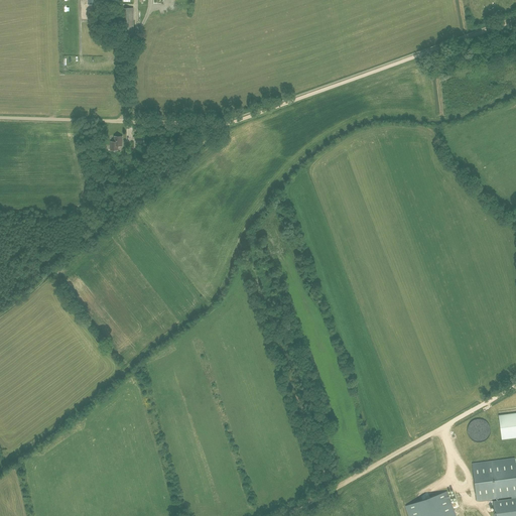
[(111,144),(111,150),(118,150),(118,146),(122,146),(122,137),(115,137),(115,144),(111,144)]
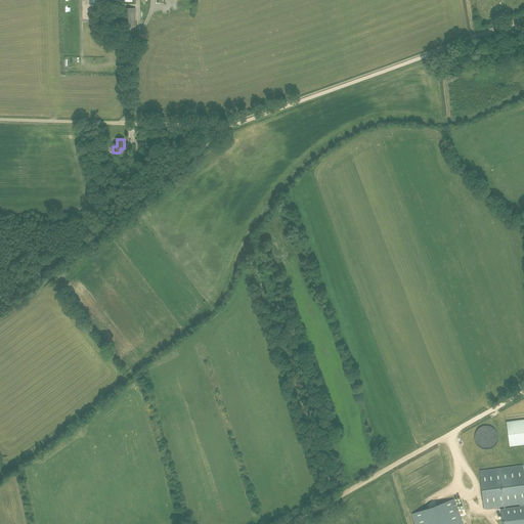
[(523,420),(507,422),(510,446),(523,444),(523,420)]
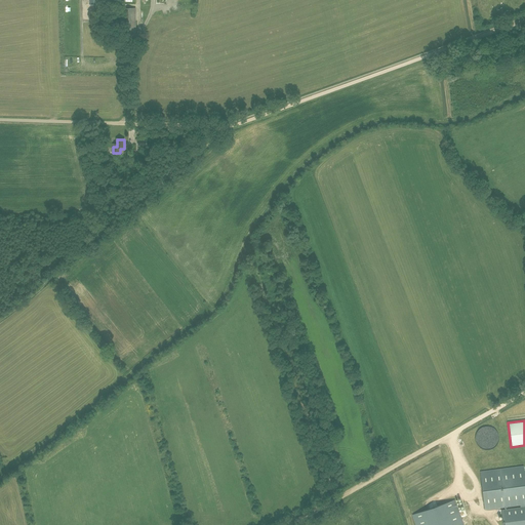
[(494,443),(498,444),(498,432),(486,431),(486,434),(480,434),(479,446),(494,448),(494,443)]
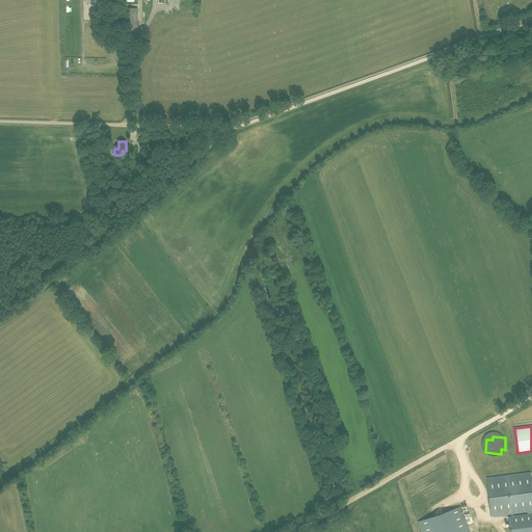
[(531,531),(531,481),(531,472),(487,478),(491,516),(527,512),(528,514),(508,517),(509,531),(531,531)]
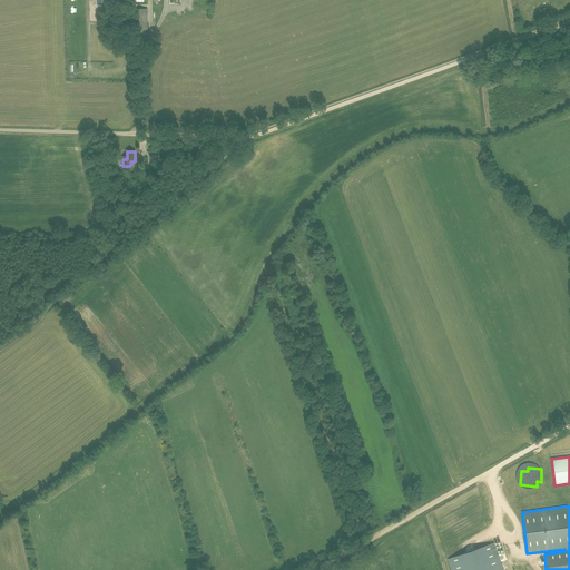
[(451,569),(503,569),(494,543),(448,559),(451,569)]
